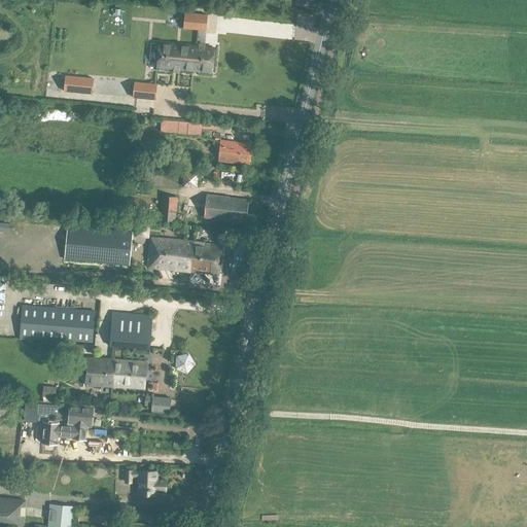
[(319,0),(295,0),(296,2),(309,5),(309,7),(320,9),(322,0),(319,0)]
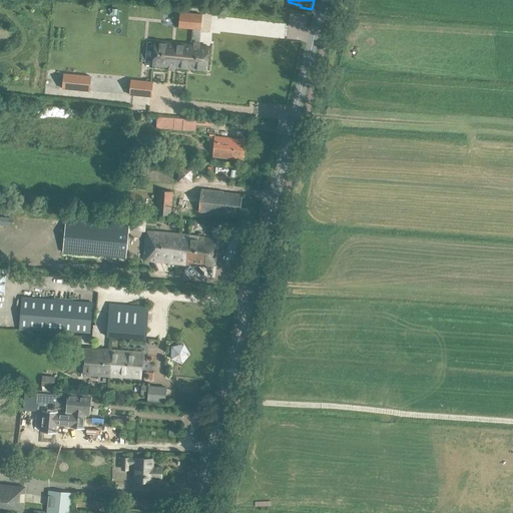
[(180,12),(178,28),(192,29),(201,30),(202,14),(194,13),(180,12)]
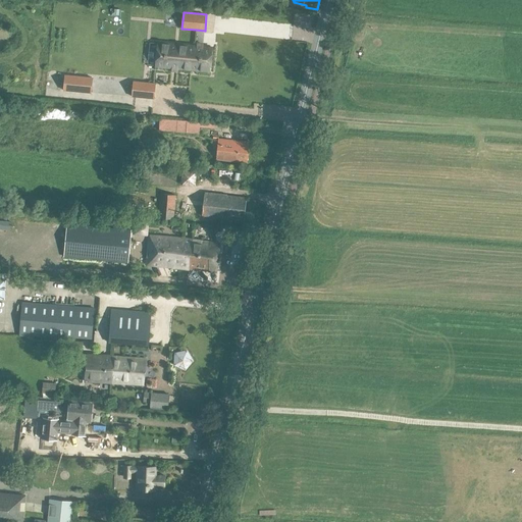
[(157,41),(155,67),(170,69),(171,72),(177,72),(178,69),(180,70),(183,44),(157,41)]
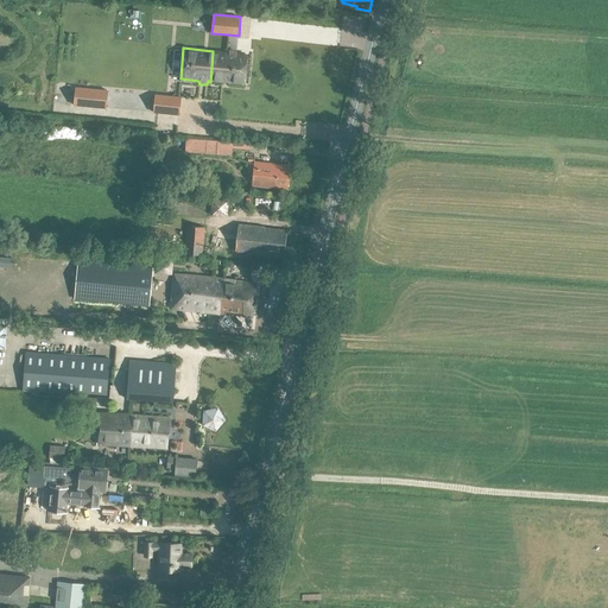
[(213,51),(210,82),(245,84),(248,54),(238,54),(236,50),(229,49),(228,52),(213,51)]
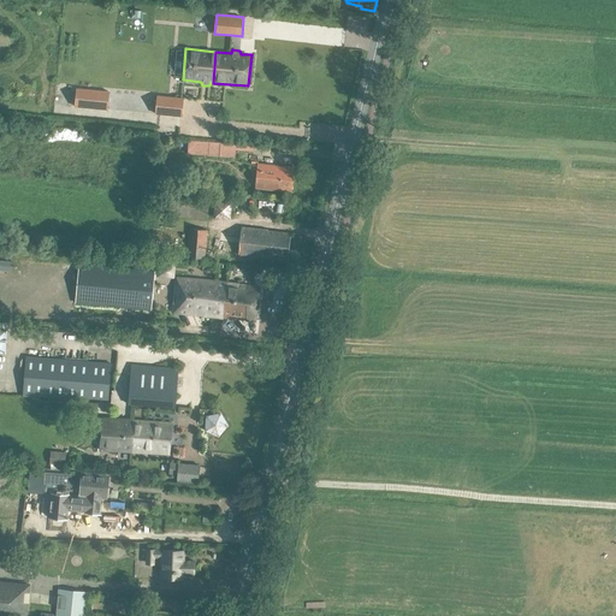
[(81,110),(113,112),(113,94),(81,92),(81,110)]
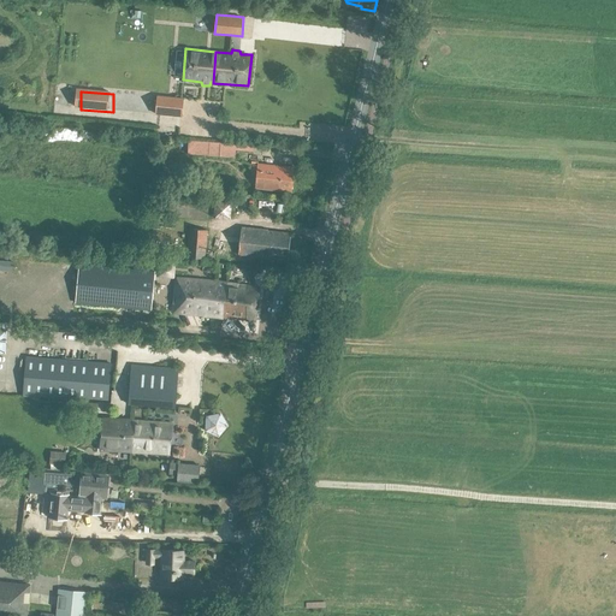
[(157,96),(155,116),(182,118),(183,99),(157,96)]
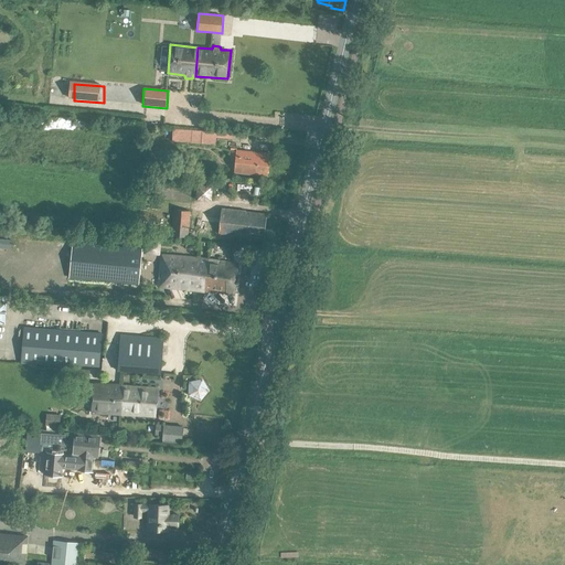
[(174,130),(173,141),(215,145),(216,132),(174,130)]
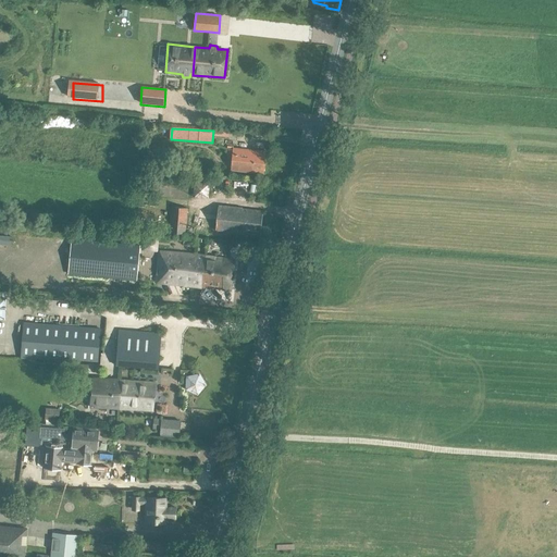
[(231,171),(263,174),(265,151),(233,148),(231,171)]
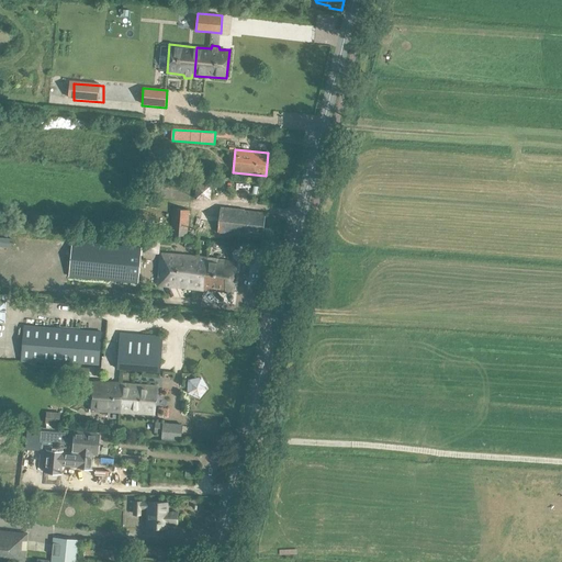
[(220,208),(217,234),(262,238),(265,213),(244,211),(220,208)]
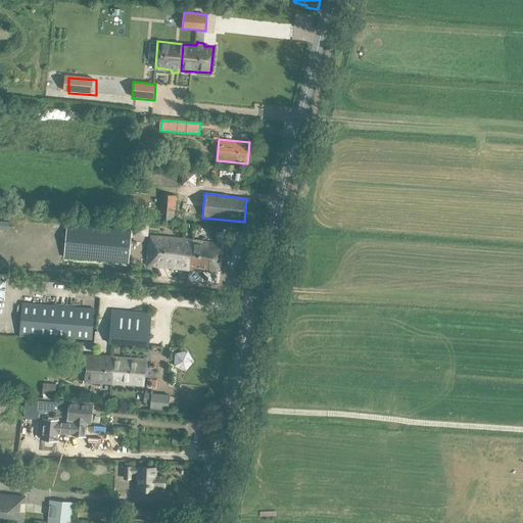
[(175,204),(176,195),(161,194),(159,219),(174,220),(175,204)]
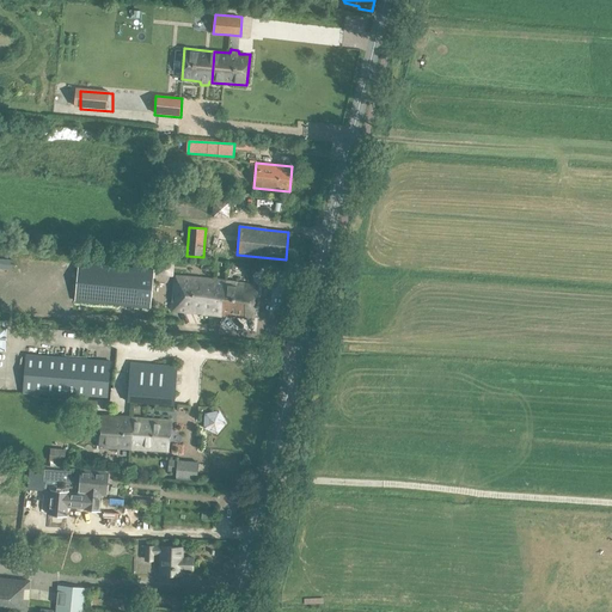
[(0,268),(12,270),(13,259),(0,258),(0,268)]
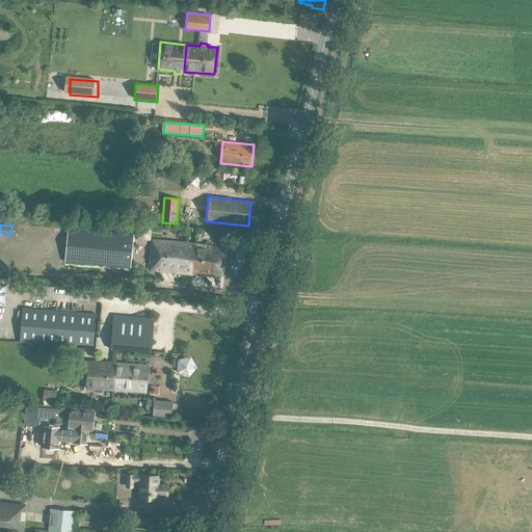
[(69,228),(64,262),(131,268),(134,234),(69,228)]
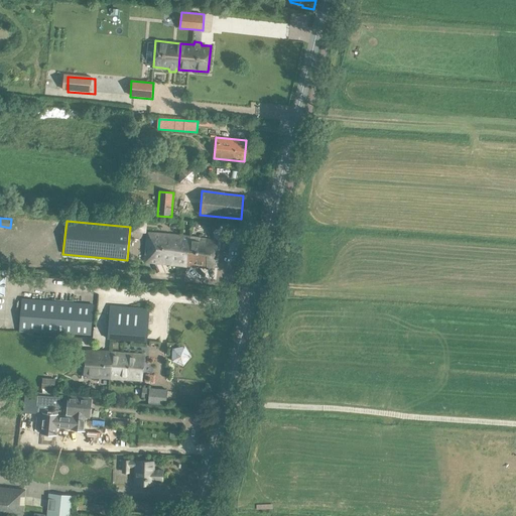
[(184,265),(185,248),(186,237),(148,233),(145,262),(184,265)]
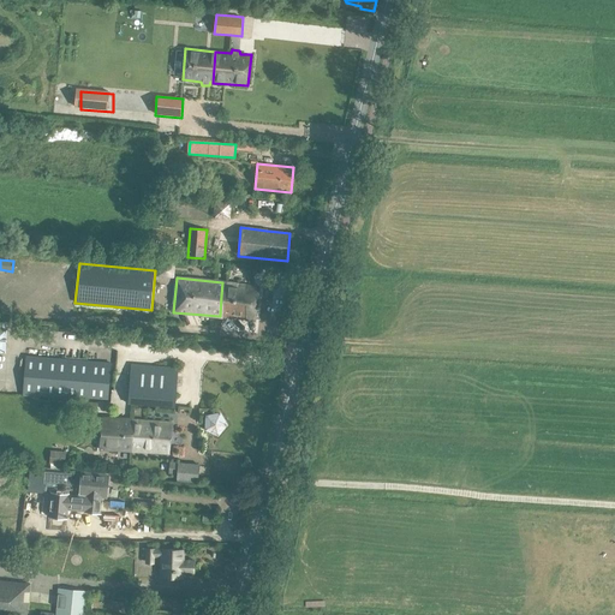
[(220,316),(257,321),(260,287),(222,282),(221,296),(220,316)]
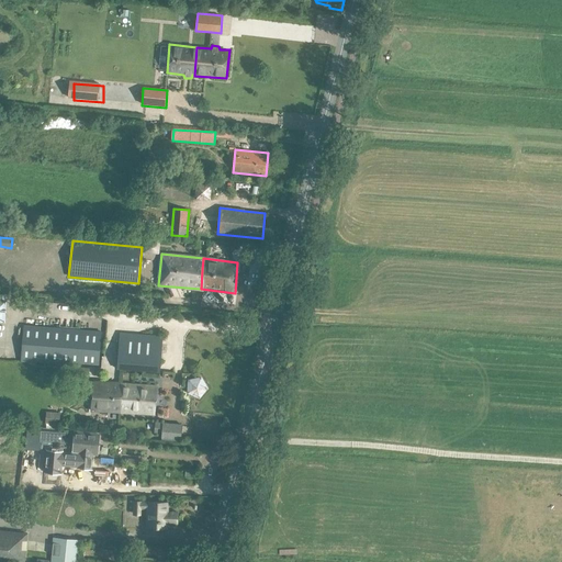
[(24,326),(21,361),(80,367),(80,363),(99,364),(101,332),(24,326)]
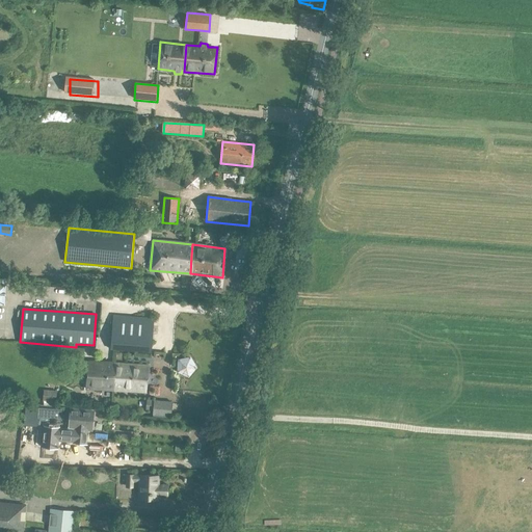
[(110,349),(151,352),(154,320),(113,317),(110,349)]
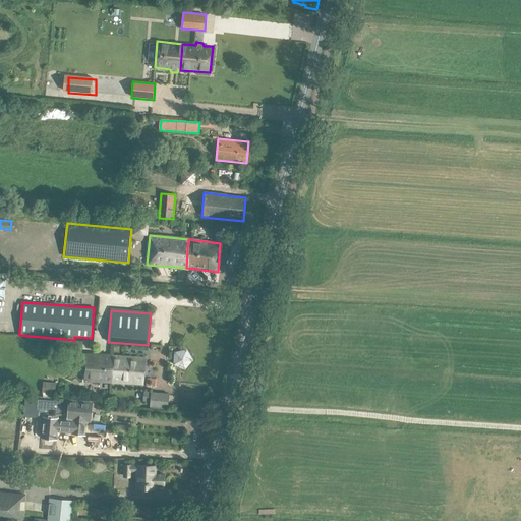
[(111,356),(87,354),(84,382),(112,383),(113,367),(111,367),(111,356)]
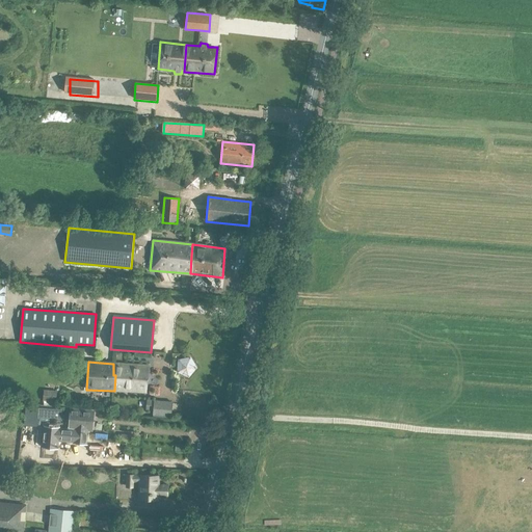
[(113,375),(115,375),(114,391),(147,393),(150,367),(113,364),(113,375)]
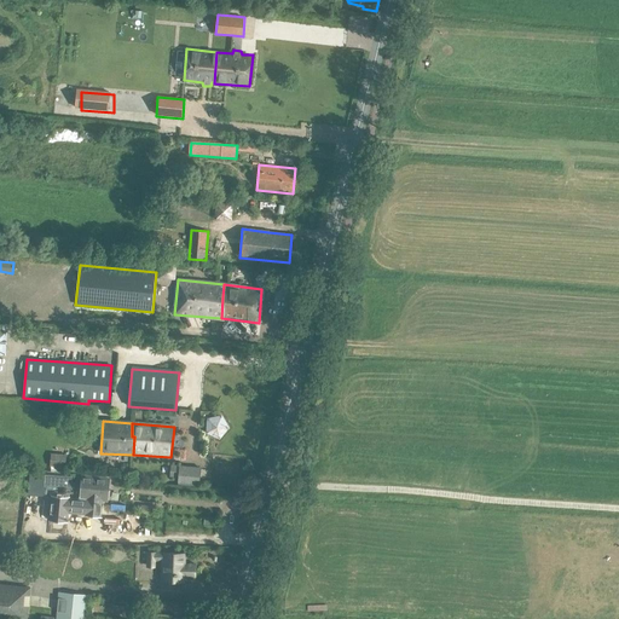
[(67,455),(51,453),(50,466),(65,467),(67,455)]
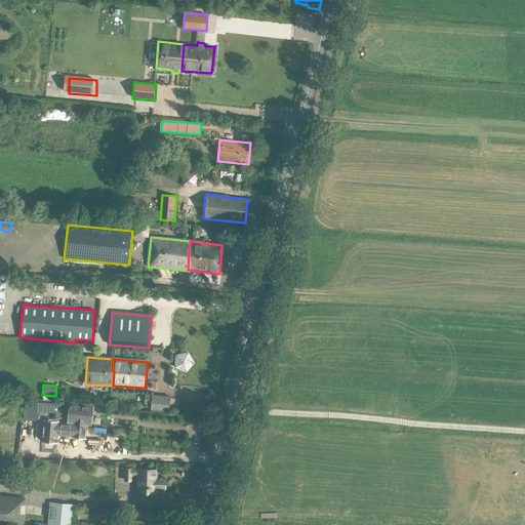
[(169,410),(170,397),(153,396),(152,409),(169,410)]
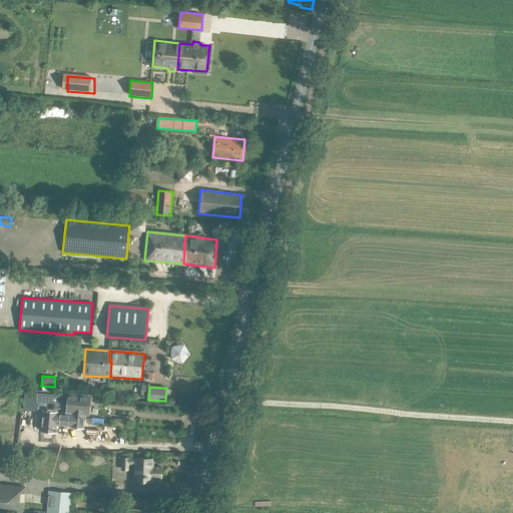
[(65,416),(72,416),(71,426),(83,427),(84,414),(88,414),(91,415),(90,414),(91,407),(91,406),(89,406),(90,396),(68,394),(67,394),(65,413),(66,413),(65,416)]
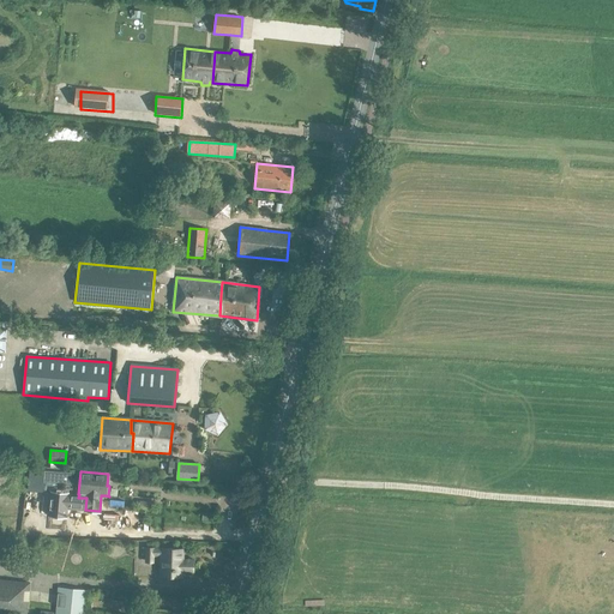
[(46,473),(44,489),(61,491),(61,483),(71,485),(72,474),(46,473)]
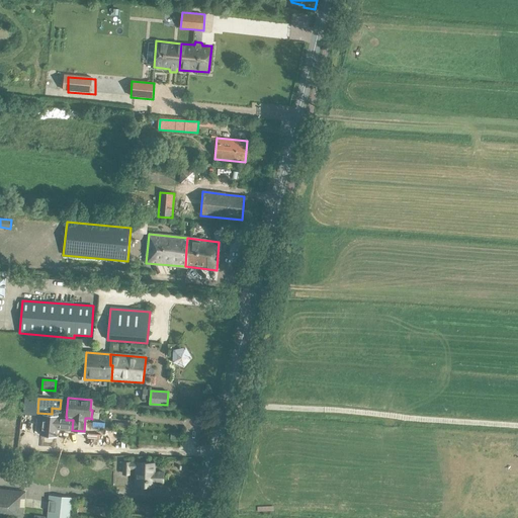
[(57,429),(72,430),(73,420),(66,420),(67,417),(59,417),(59,419),(42,418),(41,435),(57,436),(57,429)]
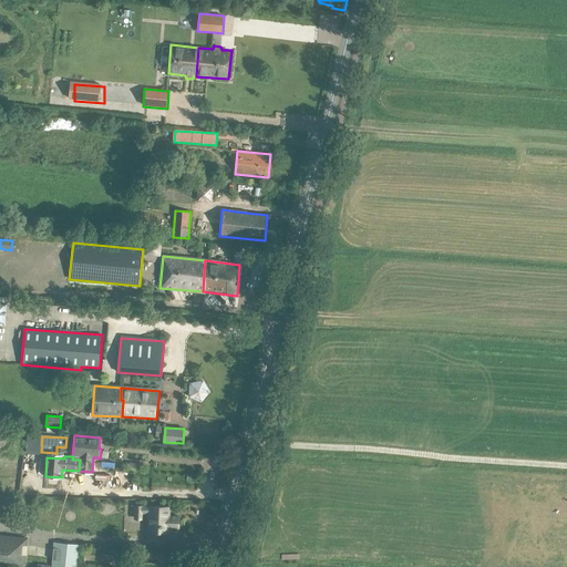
[(148,533),(168,533),(169,528),(179,528),(179,517),(169,516),(169,507),(150,506),(135,506),(135,513),(148,514),(148,533)]
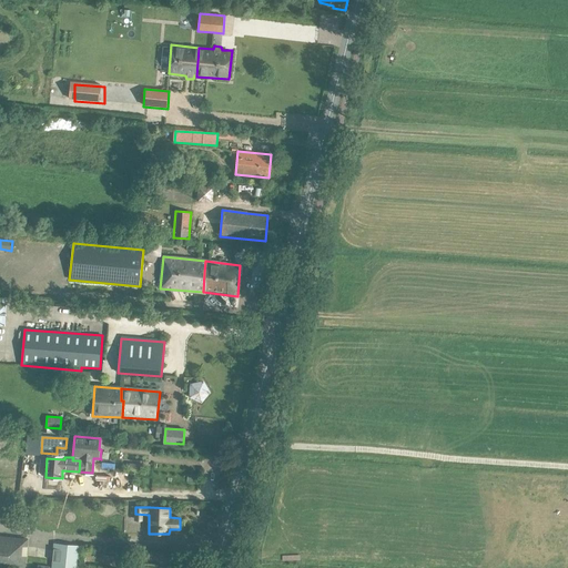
[(0,567),(24,567),(27,556),(21,556),(21,546),(28,547),(28,539),(0,536),(0,567)]
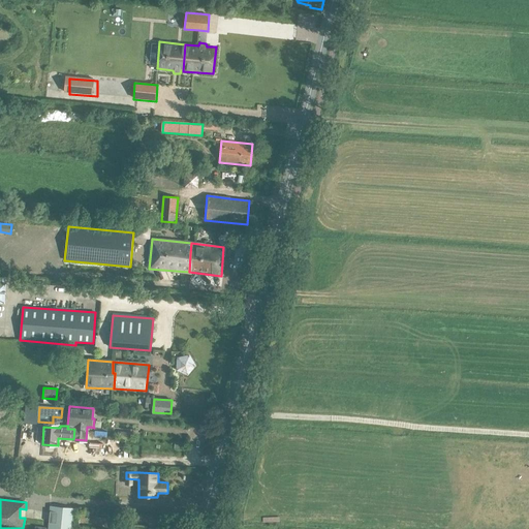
[(73,528),(76,507),(51,504),(48,528),(73,528)]
